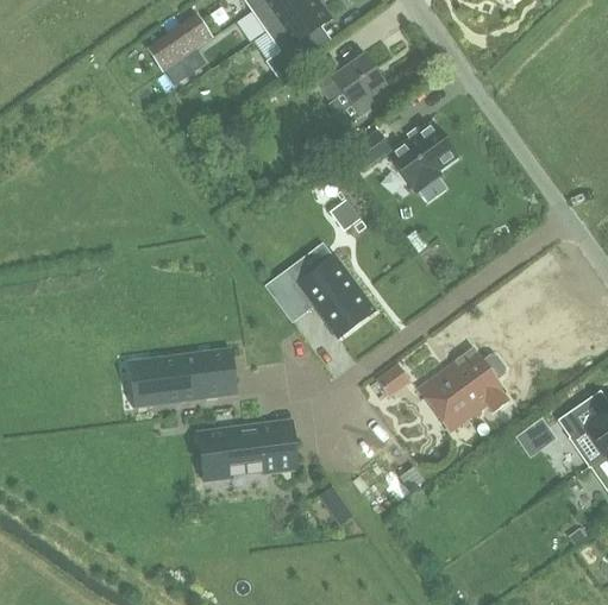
[(264,0),(252,8),(267,30),(308,0),(264,0)]
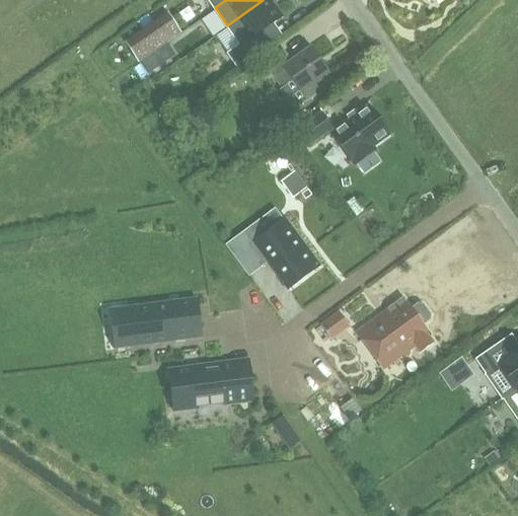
[(275,20),(285,13),(275,0),(263,0),(227,25),(240,43),(228,52),(237,64),(265,45),(256,33),(275,20)]
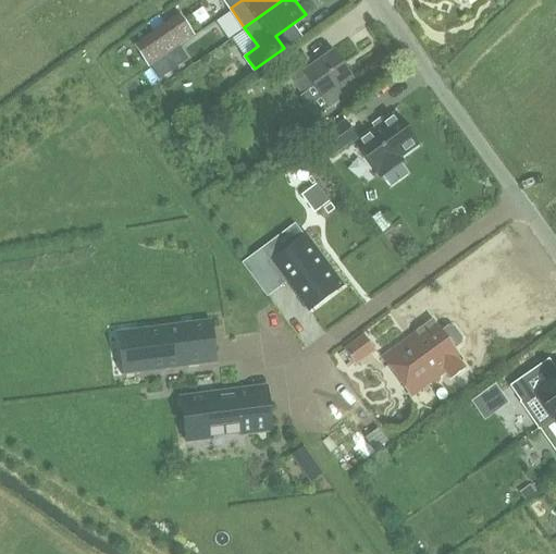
[(181,13),(147,36),(160,56),(194,33),(181,13)]
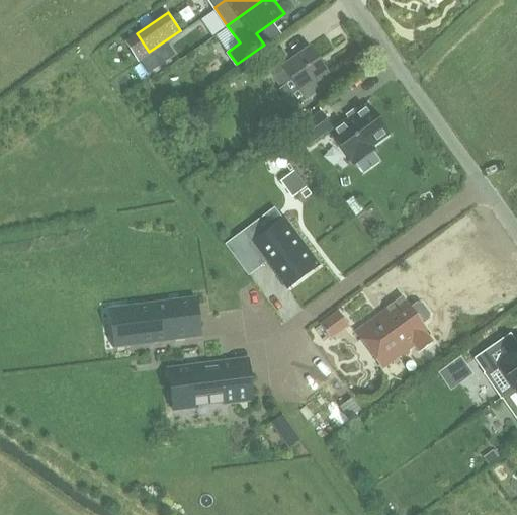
[(327,70),(310,46),(292,58),(282,46),(263,61),(281,85),(292,78),(307,97),(319,88),(313,80),(327,70)]
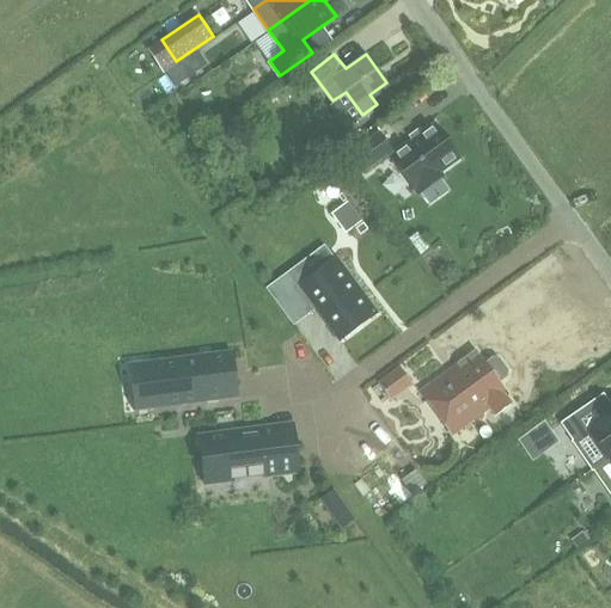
[(182,59),(166,69),(176,84),(191,73),(182,59)]
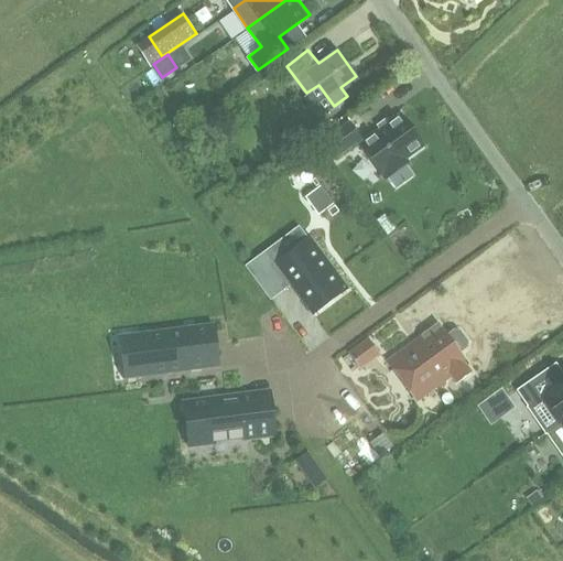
[(367,116),(376,129),(399,112),(390,99),(367,116)]
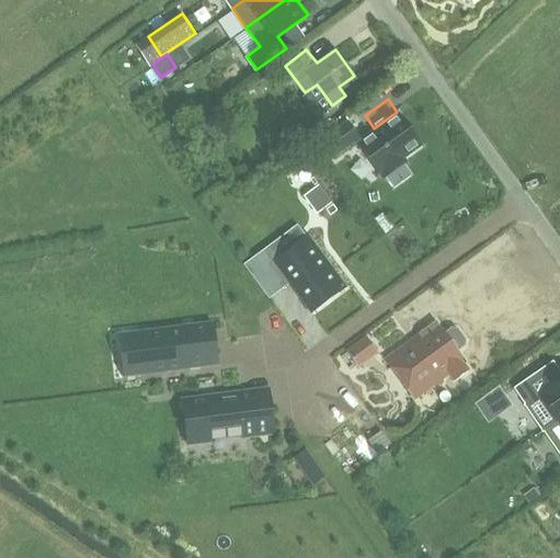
[(385,173),(387,177),(409,161),(407,158),(424,145),(402,114),(362,144),(384,173),(385,173)]
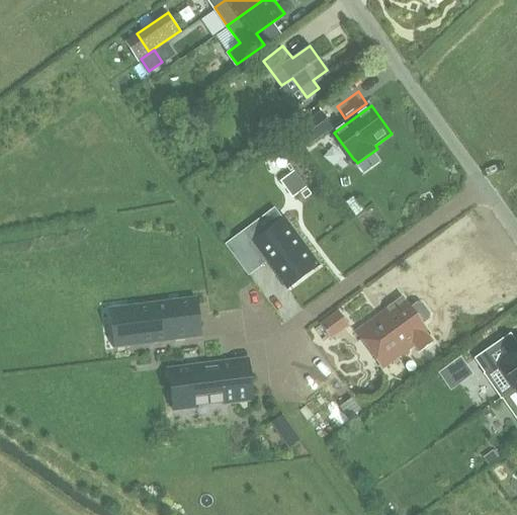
[(317,119),(325,132),(343,118),(334,106),(317,119)]
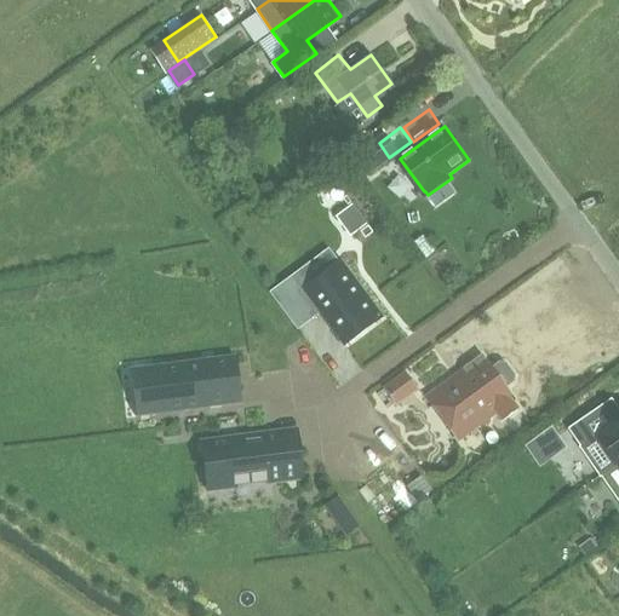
[(364,178),(385,162),(371,143),(350,160),(364,178)]
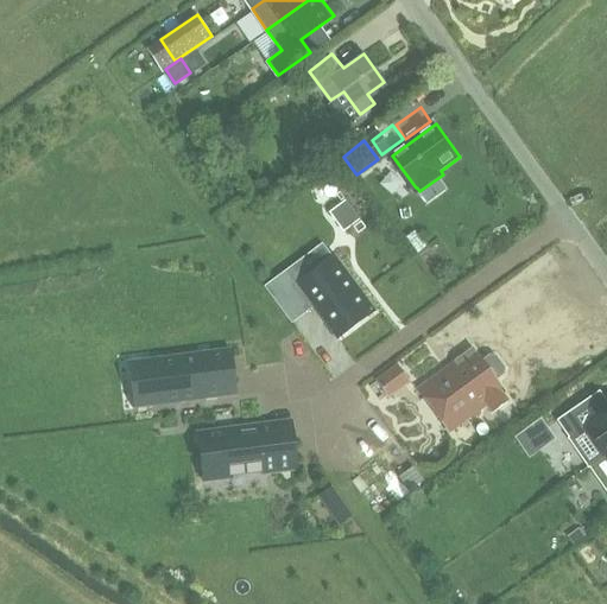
[(462,184),(470,203),(485,196),(476,178),(462,184)]
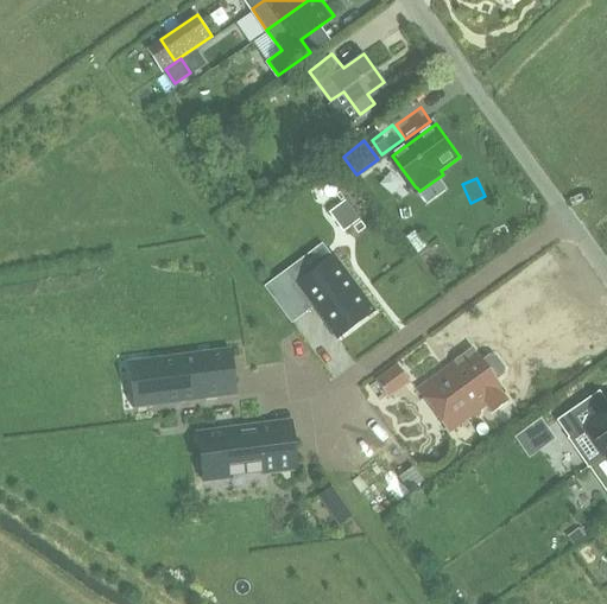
[(345,228),(359,217),(345,198),(330,209),(345,228)]
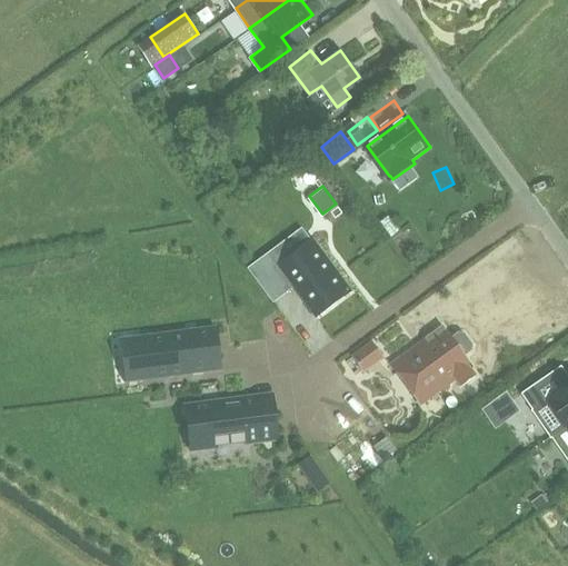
[(275,270),(315,323),(331,319),(351,295),(309,235),(275,270)]
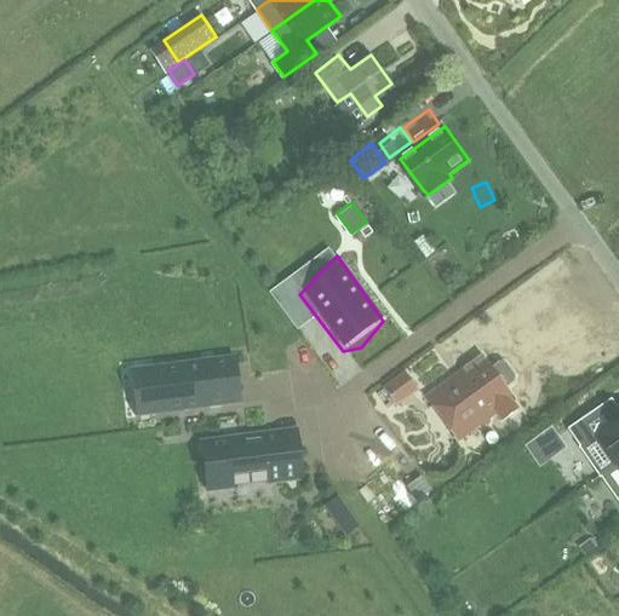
[(135,408),(241,392),(238,345),(130,361),(135,408)]
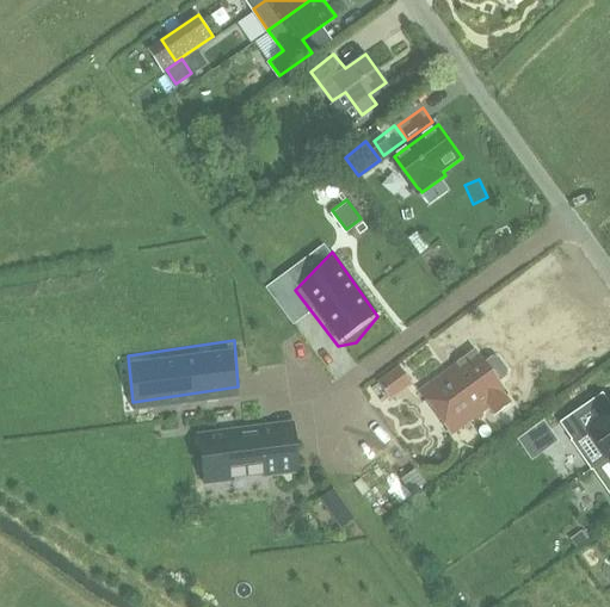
[(475,346),(438,373),(418,389),(447,428),(450,432),(488,404),(494,412),(510,401),(505,392),(506,391),(497,377),(505,372),(506,366),(498,353),(493,353),(485,358),(475,346)]
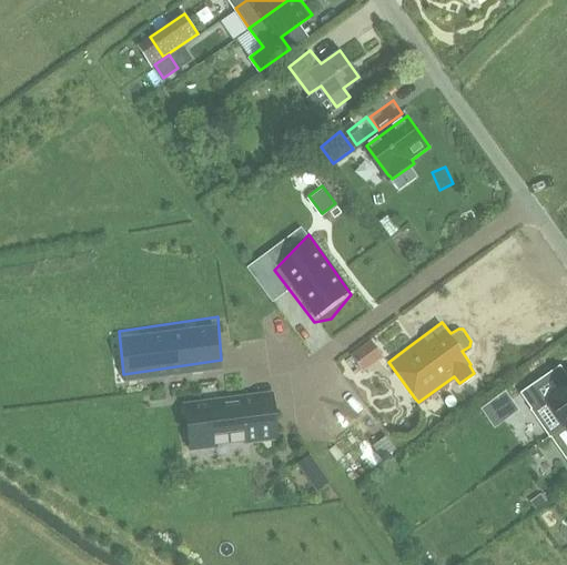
[(360,369),(378,355),(368,341),(350,355),(360,369)]
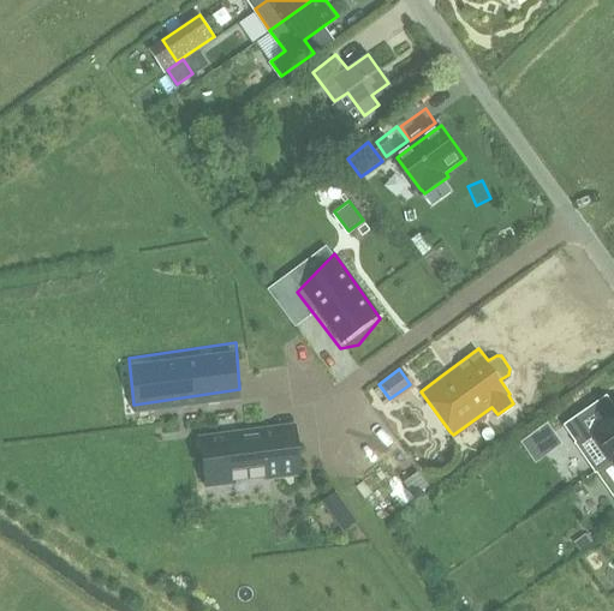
[(591,451),(613,436),(613,388),(590,405),(577,387),(542,412),(556,432),(571,421),(591,451)]
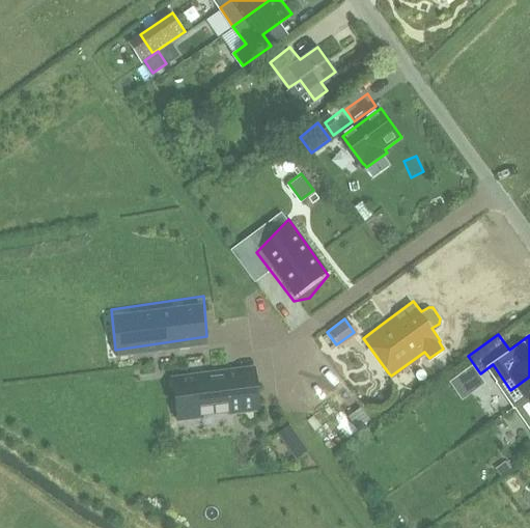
[(258,407),(253,363),(172,373),(177,417),(258,407)]
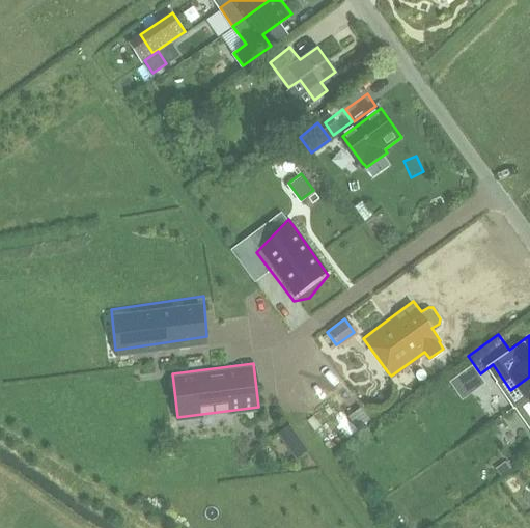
[(459,393),(481,378),(472,365),(450,381),(459,393)]
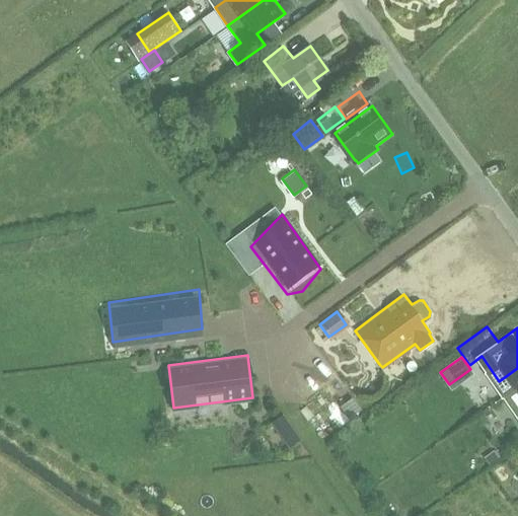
[(517,368),(499,381),(487,390),(505,416),(515,430),(517,427),(517,368)]
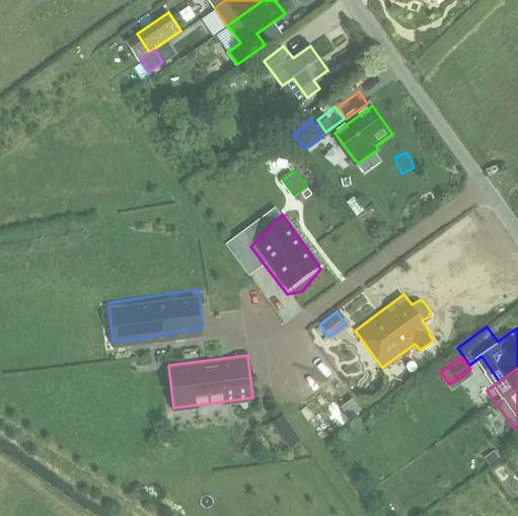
[(342,407),(349,417),(361,409),(353,398),(342,407)]
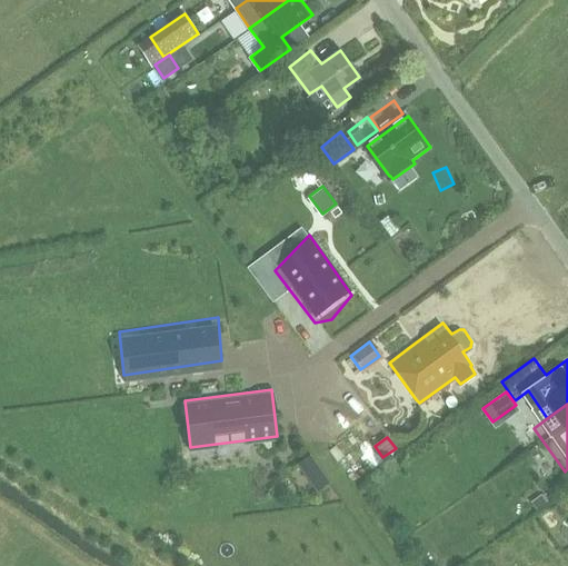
[(327,467),(316,453),(302,462),(314,477),(321,488),(324,487),(334,479),(335,478),(327,467)]
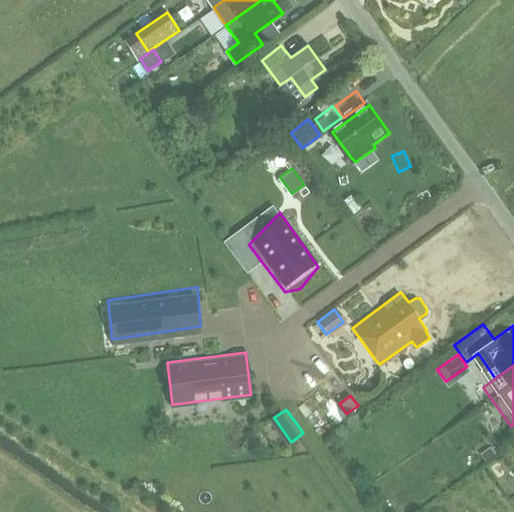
[(481,452),(487,459),(496,452),(491,445),(481,452)]
